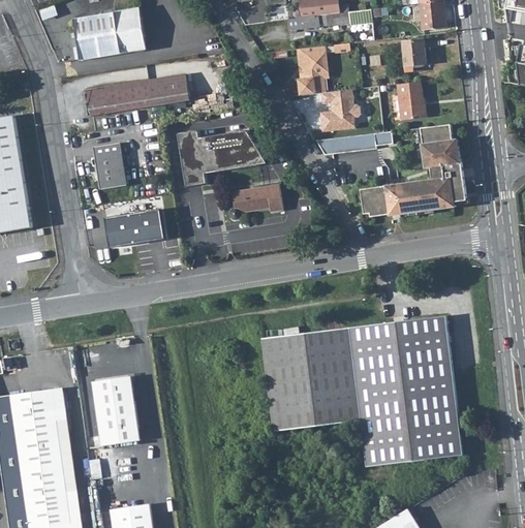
[(313,14),(314,16),(315,16),(337,13),(335,0),(297,0),(299,17),(313,14)]
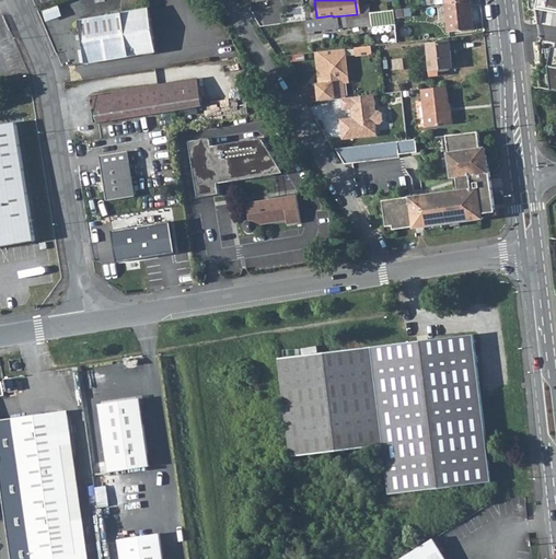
[(465,0),(441,3),(444,30),(468,26),(465,0)]
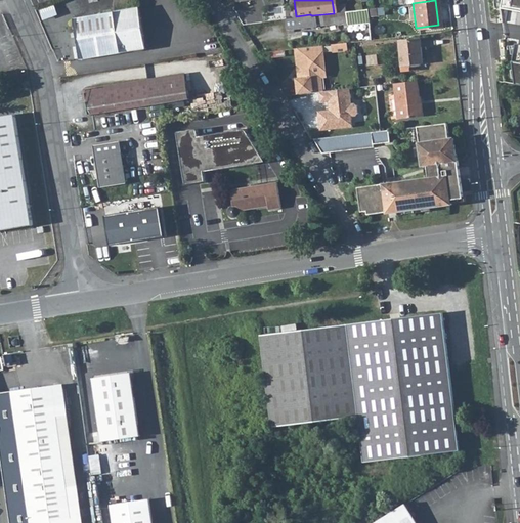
[(496,0),(495,7),(519,11),(519,0),(496,0)]
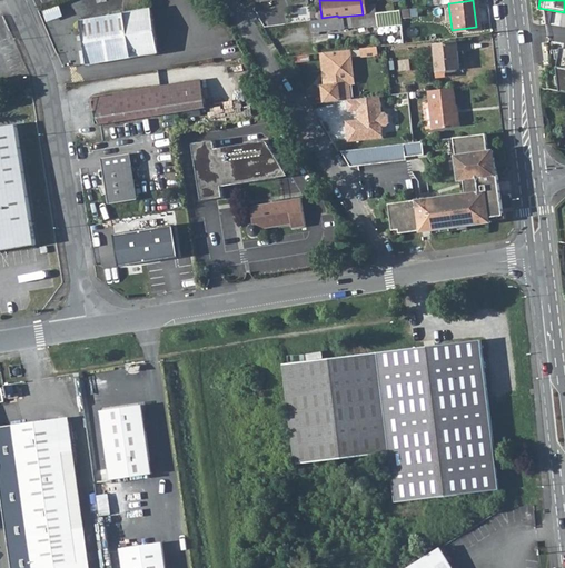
[(149,8),(78,18),(83,63),(157,52),(149,8)]
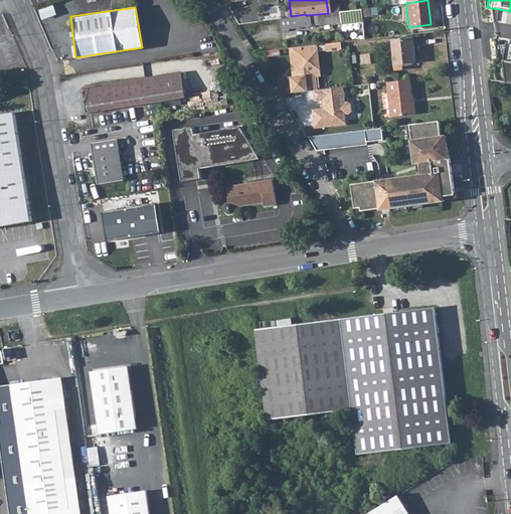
[(316,16),(317,25),(338,22),(338,18),(359,16),(367,15),(366,8),(353,9),(336,12),(336,13),(316,16)]
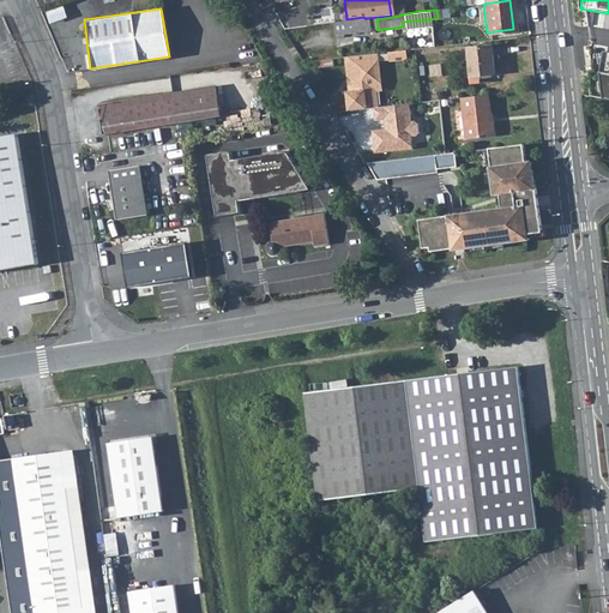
[(365,18),(356,19),(360,31),(367,31),(366,18),(365,18)]
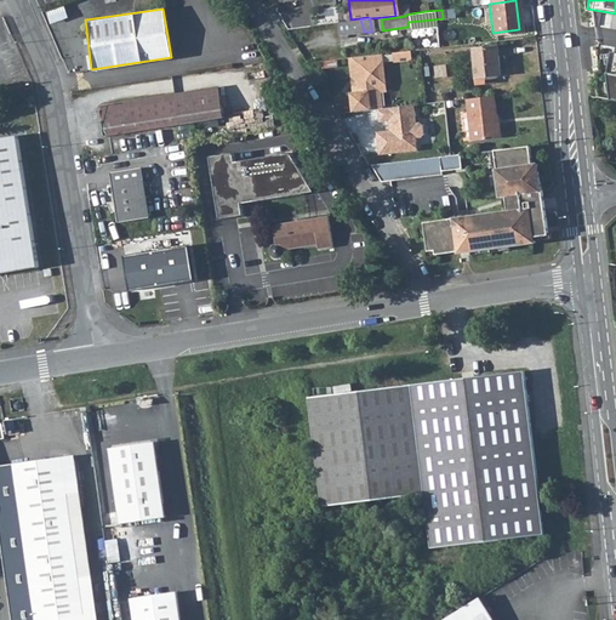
[(360,20),(334,23),(335,35),(364,32),(360,20)]
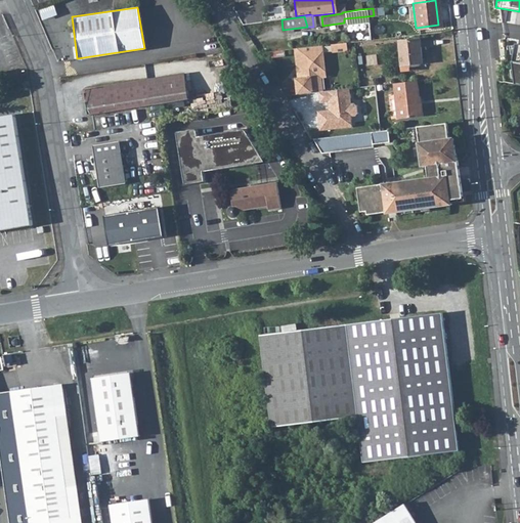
[(344,23),(345,25),(366,22),(365,16),(344,18),(344,23)]
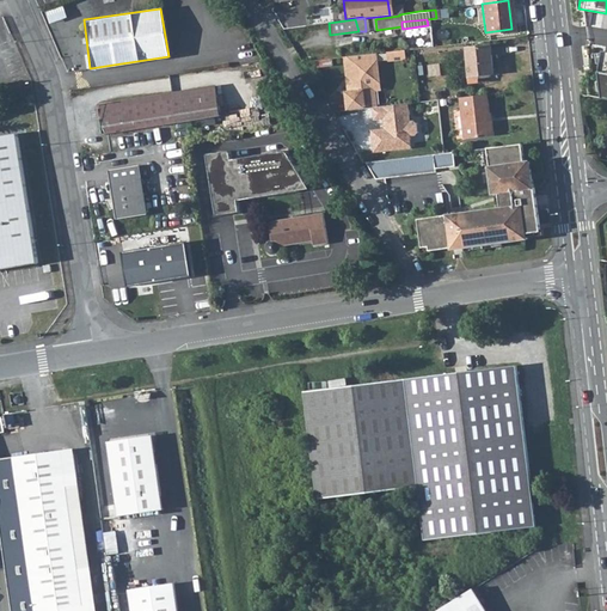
[(486,46),(463,47),(466,77),(489,73),(486,46)]
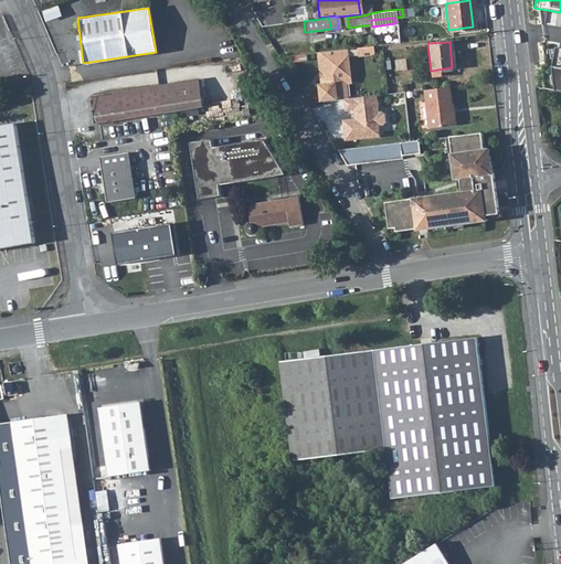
[(370,45),(353,48),(355,55),(371,53),(370,45)]
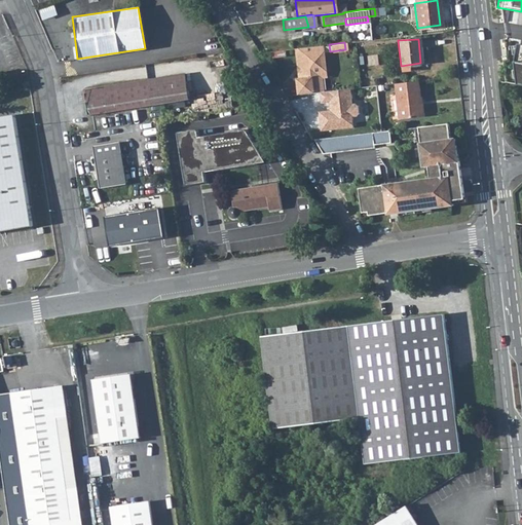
[(521,85),(521,45),(513,44),(509,62),(512,84),(521,85)]
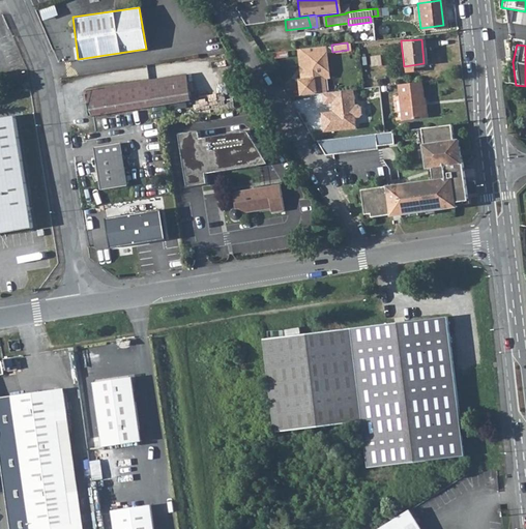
[(322,46),(315,47),(323,79),(326,79),(325,71),(322,68),(321,56),(323,54),(322,46)]
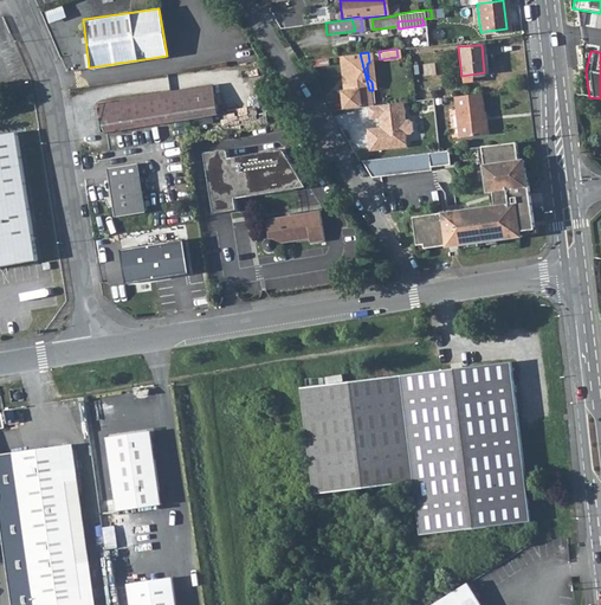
[(360,53),(338,56),(341,75),(344,76),(344,79),(342,82),(343,90),(356,88),(359,107),(366,105),(369,105),(368,90),(369,90),(360,53)]
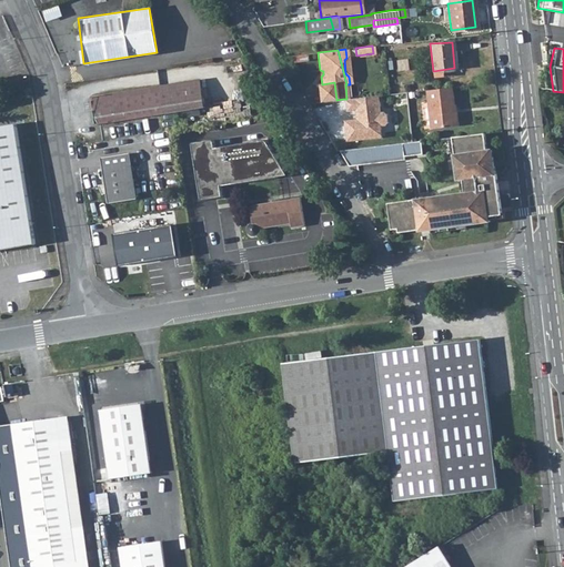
[(194,80),(158,85),(161,113),(199,108),(194,80)]
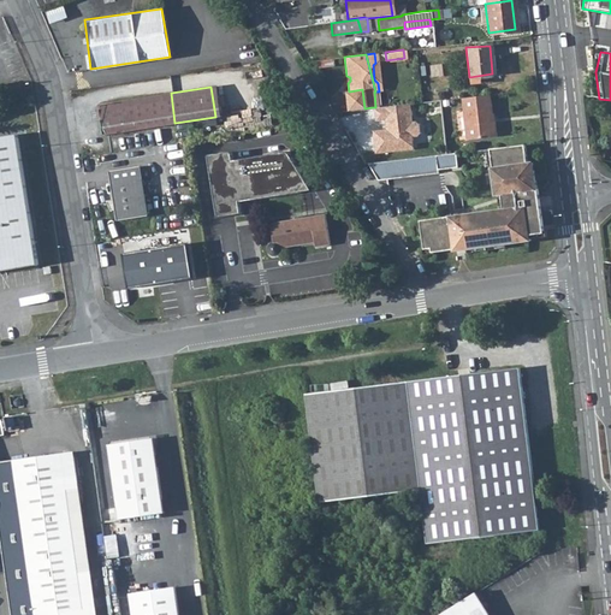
[(349,92),(345,92),(348,111),(365,108),(362,89),(349,92)]
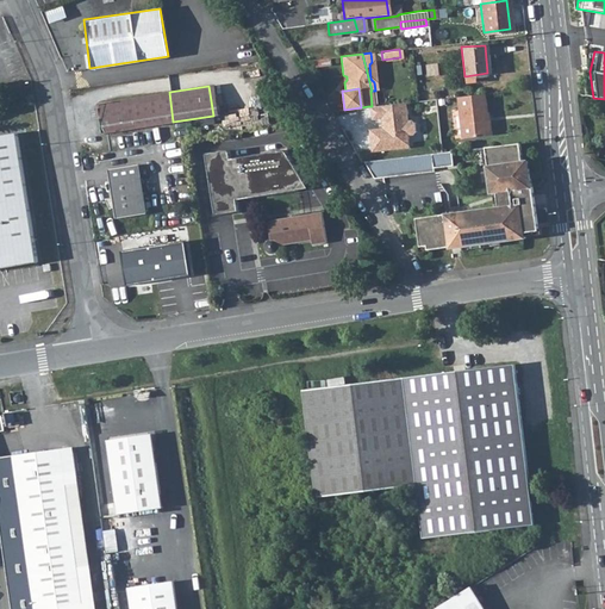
[(173,122),(169,92),(95,103),(100,132),(173,122)]
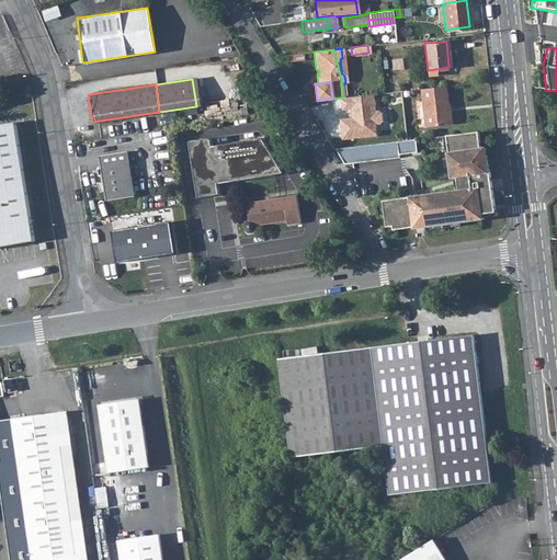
[(446,86),(421,89),(425,123),(427,127),(453,124),(451,109),(446,109),(446,103),(448,103),(446,86)]
